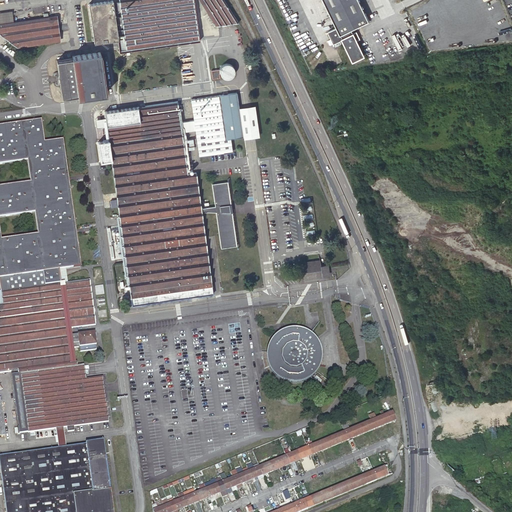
[(198,40),(192,0),(118,0),(118,2),(115,3),(117,12),(120,12),(120,18),(116,18),(118,28),(122,28),(122,30),(116,31),(111,0),(89,3),(95,43),(117,39),(118,50),(119,52),(176,43),(198,40)]
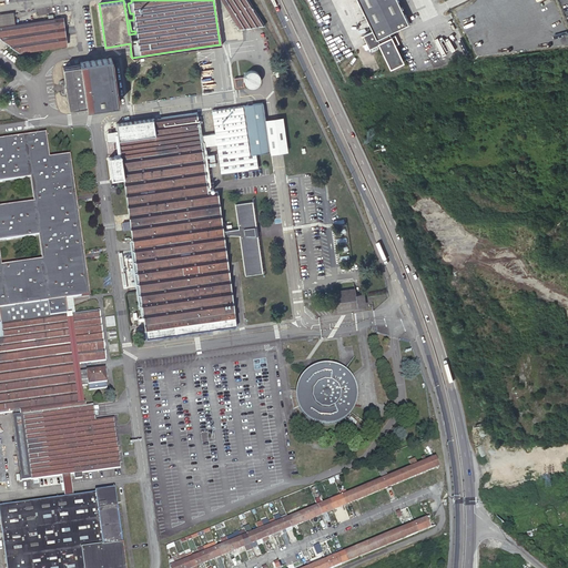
[(222,0),(240,28),(265,24),(249,0),(222,0)]
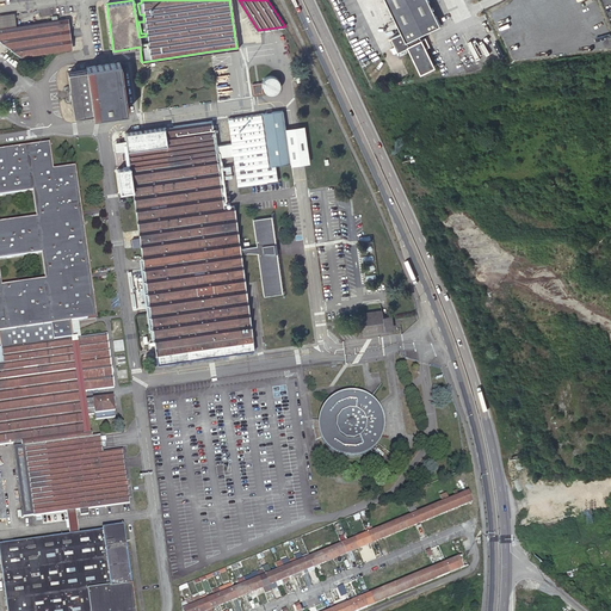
[(427,0),(386,0),(402,32),(392,37),(397,51),(408,47),(421,73),(434,66),(425,49),(420,39),(419,36),(440,25),(427,0)]
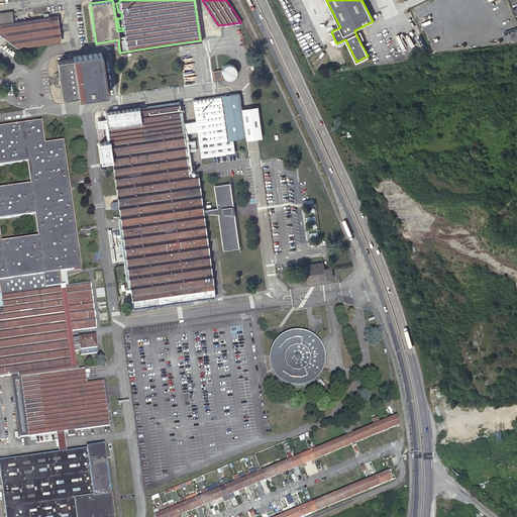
[(0,23),(13,21),(12,11),(0,12),(0,23)]
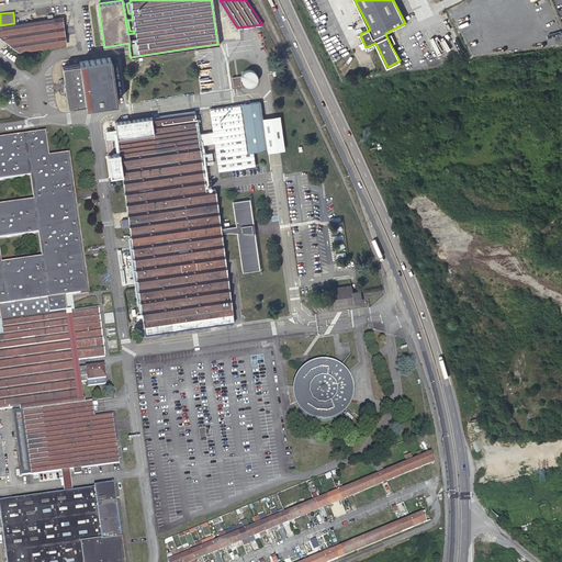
[(64,46),(60,17),(14,23),(0,25),(0,37),(19,52),(64,46)]
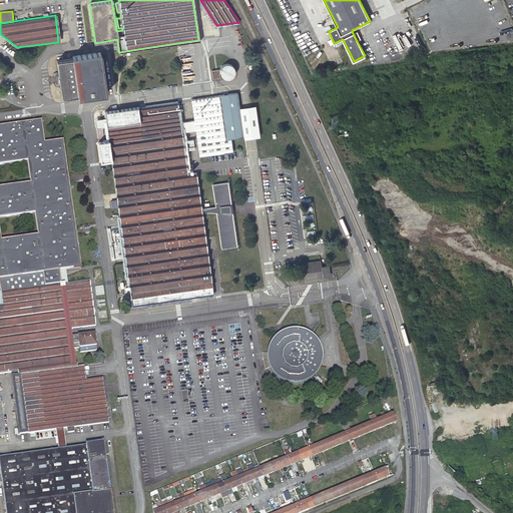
[(106,93),(101,52),(73,56),(73,57),(57,59),(62,98),(78,95),(78,97),(106,93)]
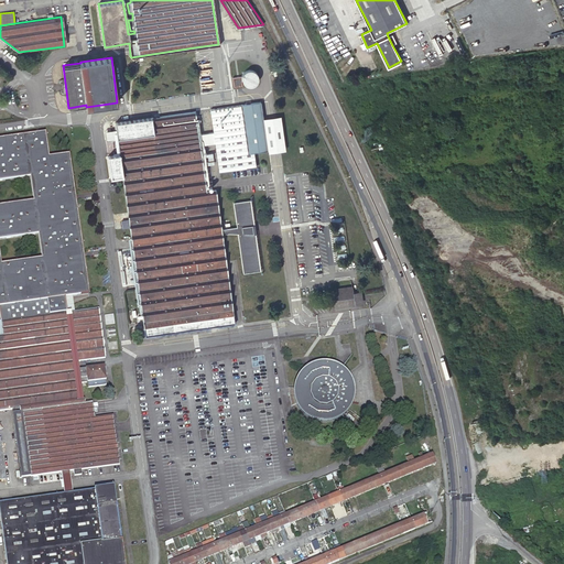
[(242,77),(242,78),(241,78),(241,76),(232,78),(235,86),(242,85),(241,82),(243,80),(243,83),(245,84),(246,85),(247,86),(248,86),(249,87),(250,87),(252,87),(253,86),(255,86),(256,86),(256,85),(257,84),(258,83),(258,82),(259,82),(259,79),(259,78),(259,77),(259,76),(258,75),(257,74),(256,73),(255,72),(253,71),(252,71),(251,71),(250,71),(249,71),(248,72),(247,72),(246,73),(245,73),(245,74),(243,75),(243,76),(242,77)]
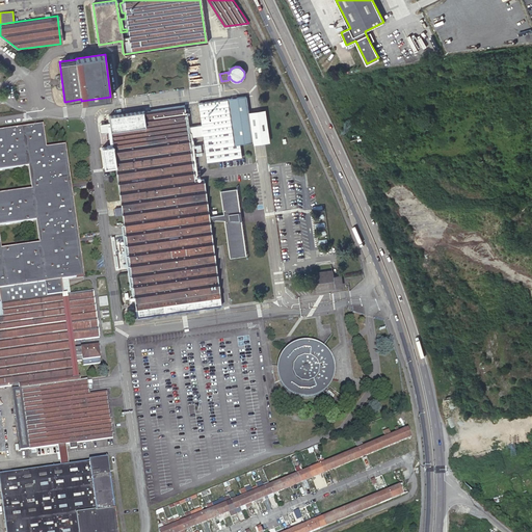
[(234,144),(239,143),(253,141),(246,96),(228,99),(234,144)]
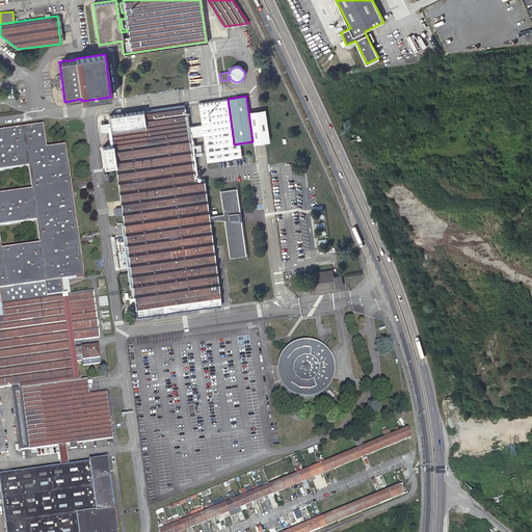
[(234,144),(228,99),(200,103),(208,162),(241,158),(239,143),(234,144)]
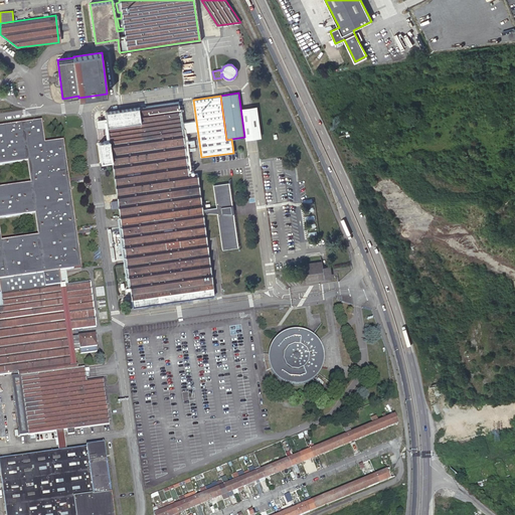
[(189,175),(178,103),(105,113),(109,142),(99,143),(102,164),(112,162),(133,307),(214,295),(203,215),(202,211),(197,174),(189,175)]
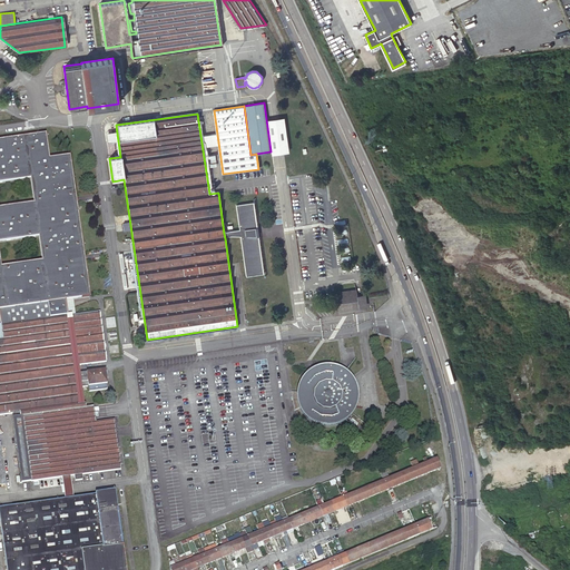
[(106,362),(98,312),(67,316),(65,301),(89,296),(68,156),(47,159),(43,135),(0,140),(0,320),(1,326),(3,341),(0,341),(0,416),(25,413),(25,416),(12,418),(22,483),(61,478),(70,477),(76,475),(77,481),(85,480),(84,475),(121,470),(115,420),(96,422),(94,405),(86,408),(86,403),(84,404),(81,389),(88,387),(89,392),(108,390),(107,381),(106,370),(79,374),(78,366),(106,362)]
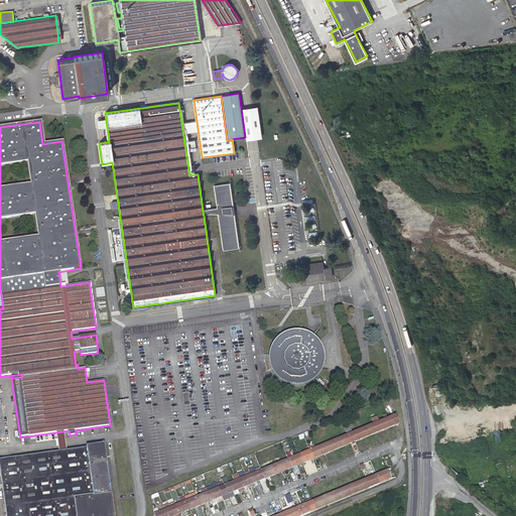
[(203,212),(204,216),(218,216),(223,252),(239,250),(235,224),(234,224),(231,208),(233,208),(229,184),(214,186),(217,210),(203,212)]
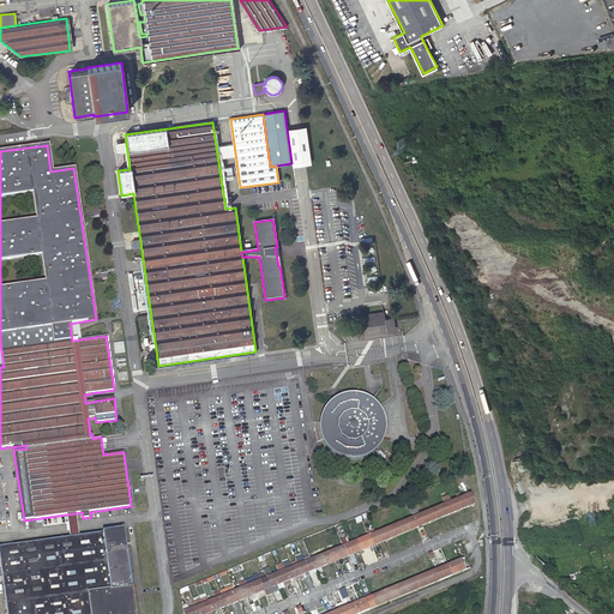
[(363,324),(366,335),(395,330),(392,315),(385,317),(384,312),(367,314),(368,324),(363,324)]
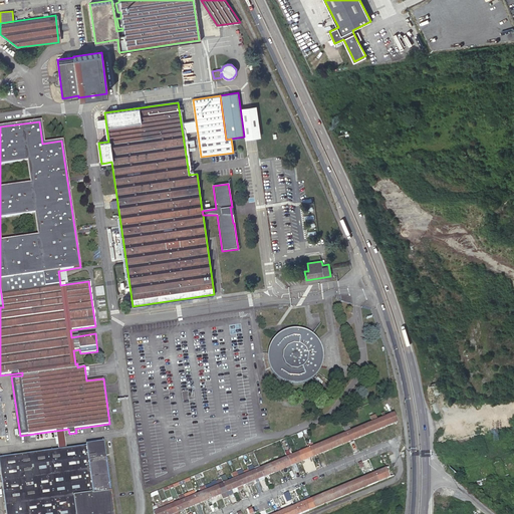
[(104,296),(103,287),(95,288),(96,297),(104,296)]
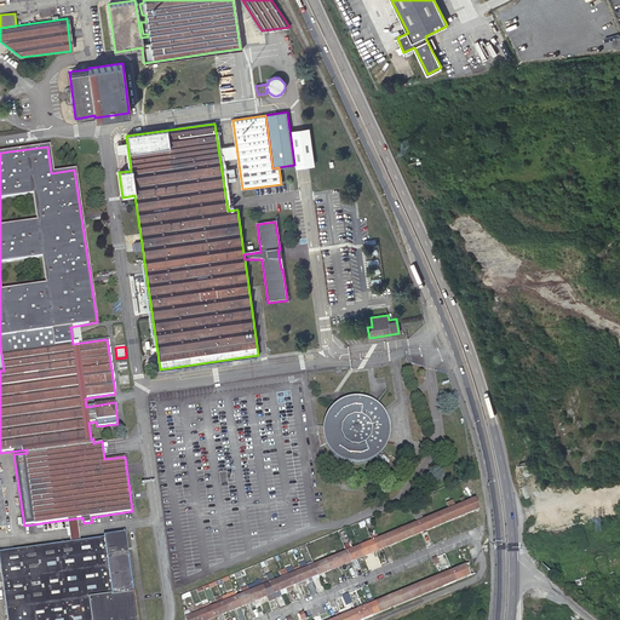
[(374,458),(378,457),(380,454),(383,451),(385,448),(386,445),(389,442),(389,438),(390,435),(390,431),(390,428),(390,424),(389,420),(388,417),(385,414),(384,411),(382,408),(378,406),(375,403),(372,401),(369,400),(366,399),(362,399),(359,397),(355,397),(351,399),(348,399),(344,400),(340,402),(338,403),(336,406),(332,408),(331,412),(328,414),(327,418),(326,422),(325,425),(325,429),(323,432),(325,436),(325,440),(326,442),(328,446),(329,449),(332,452),(334,454),(337,457),(340,459),(343,460),(346,461),(350,463),(354,464),(357,464),(361,464),(365,463),(368,461),(372,460),(374,458)]
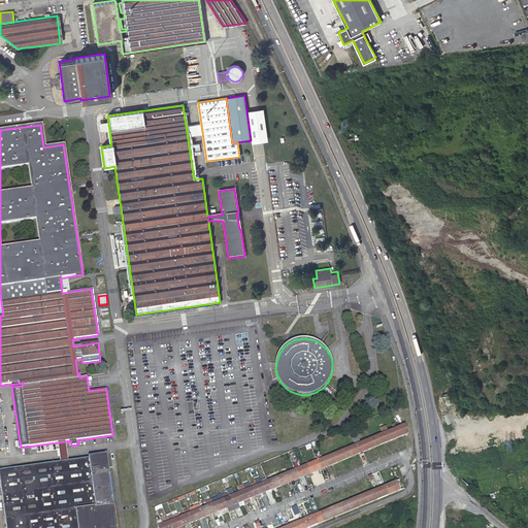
[(0,453),(8,453),(3,414),(0,414),(0,453)]
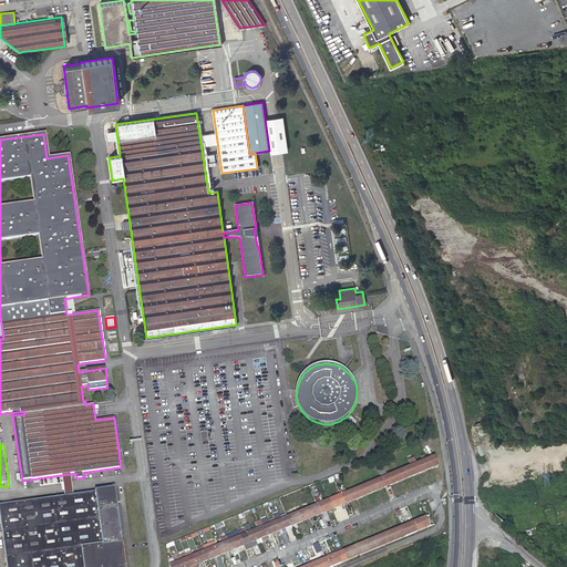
[(526,446),(505,450),(494,452),(495,459),(527,452),(526,446)]
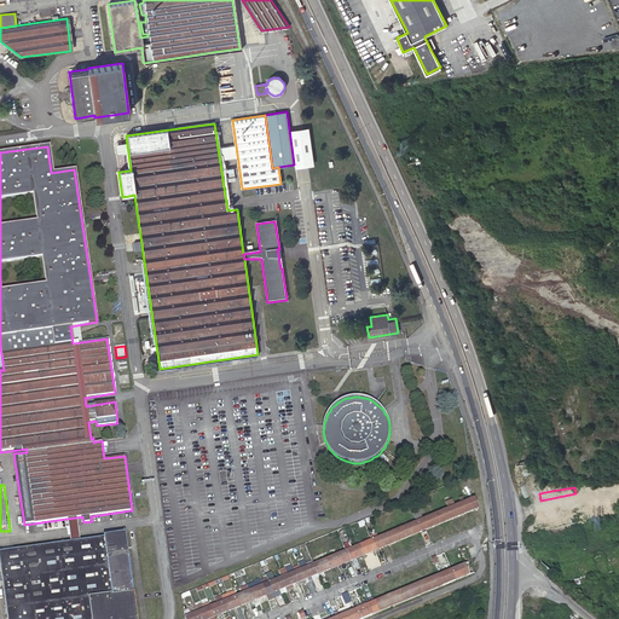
[(467,502),(470,512),(476,509),(473,499),(467,502)]
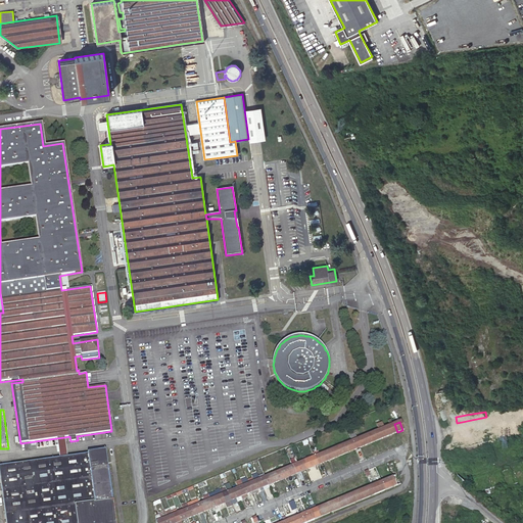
[(392,435),(397,432),(394,424),(389,426),(392,435)]
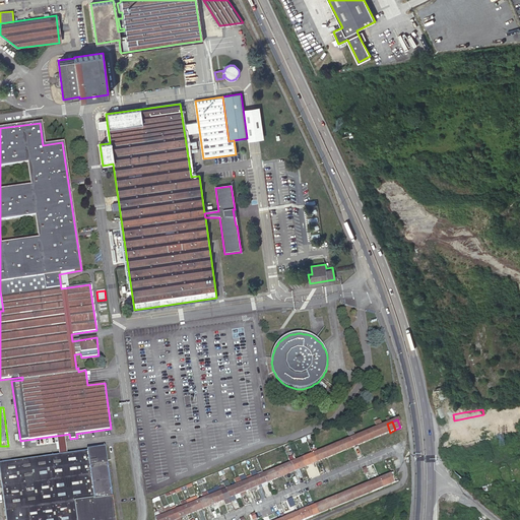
[(390,433),(387,424),(381,426),(385,435),(390,433)]
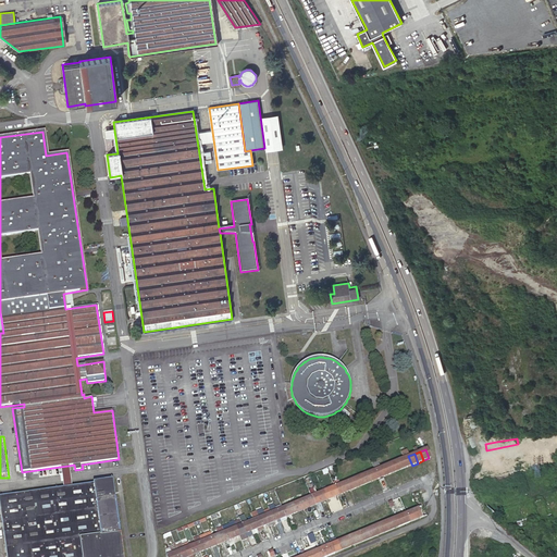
[(412,466),(408,456),(403,458),(407,468),(412,466)]
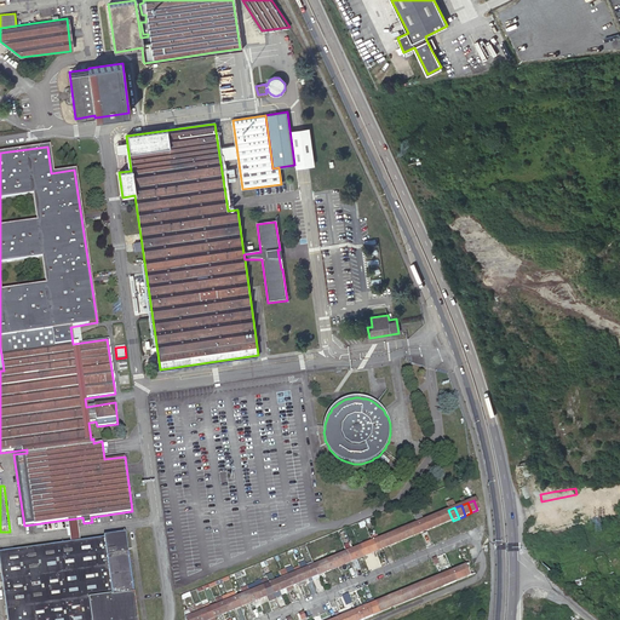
[(442,514),(446,523),(453,521),(448,510),(442,514)]
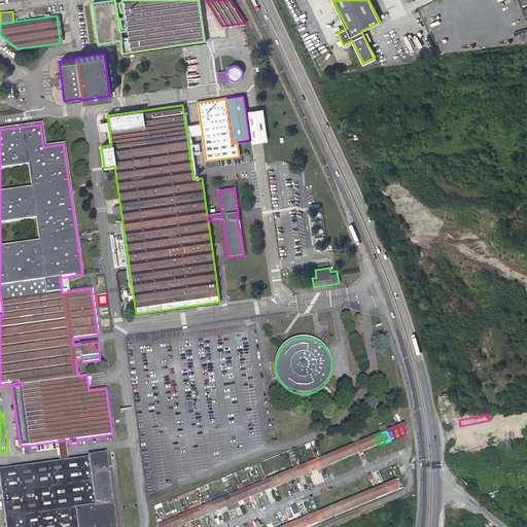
[(370,438),(374,447),(379,445),(376,436),(370,438)]
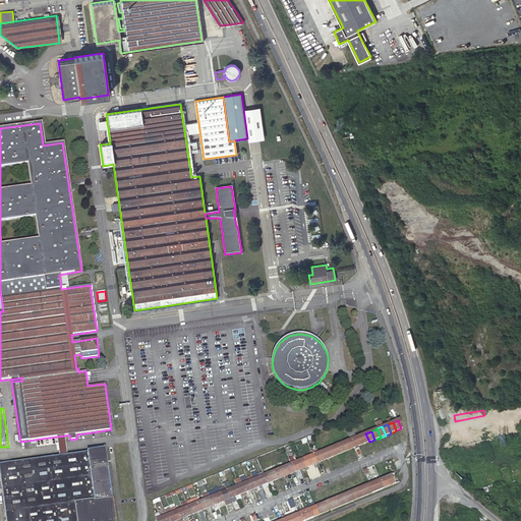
[(369,442),(365,433),(360,436),(364,444),(369,442)]
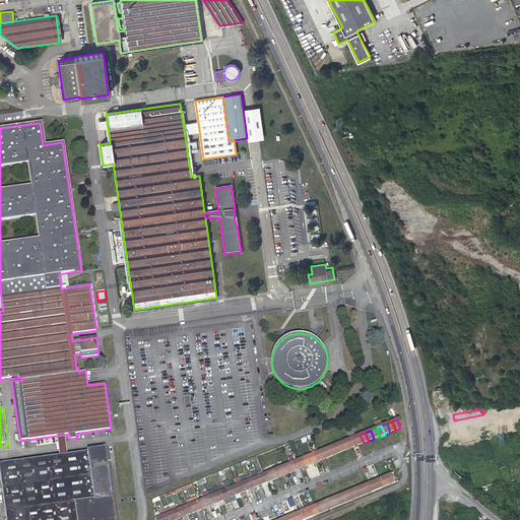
[(56,436),(60,460),(68,459),(64,435),(56,436)]
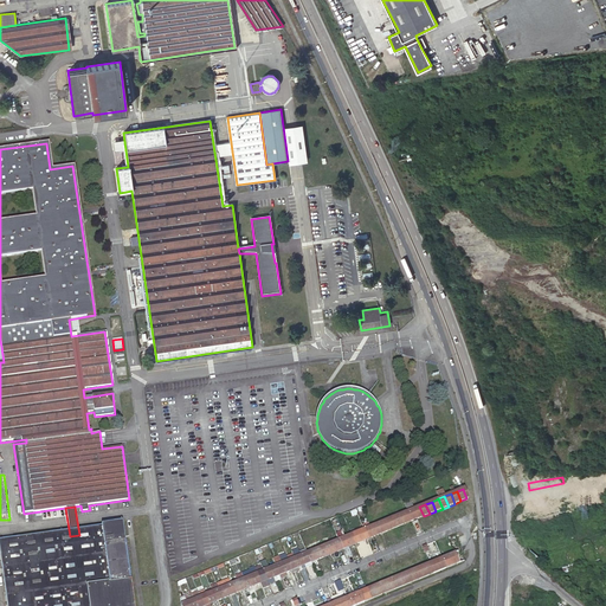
[(424,516),(419,507),(413,509),(417,520),(421,517),(424,516)]
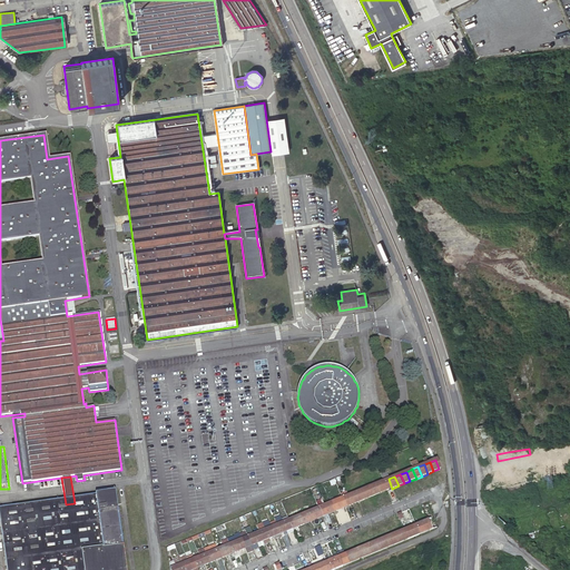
[(392,489),(389,479),(382,481),(386,491),(392,489)]
